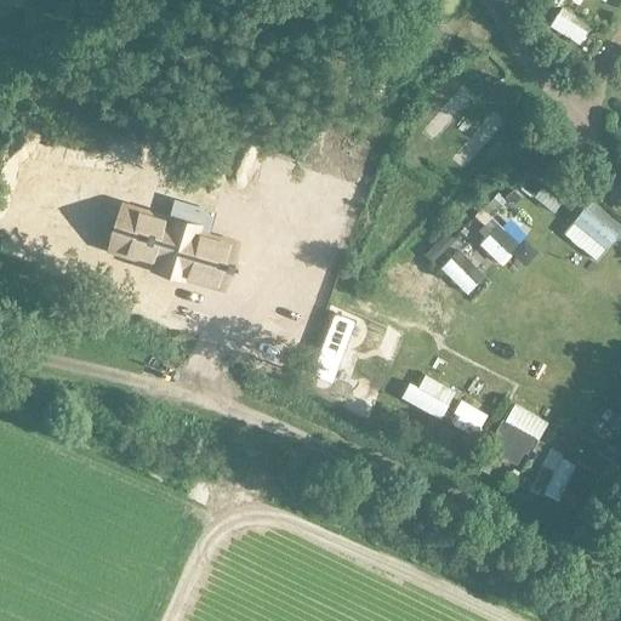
[(550,26),(581,40),(587,27),(571,20),(575,11),(559,5),(550,26)]
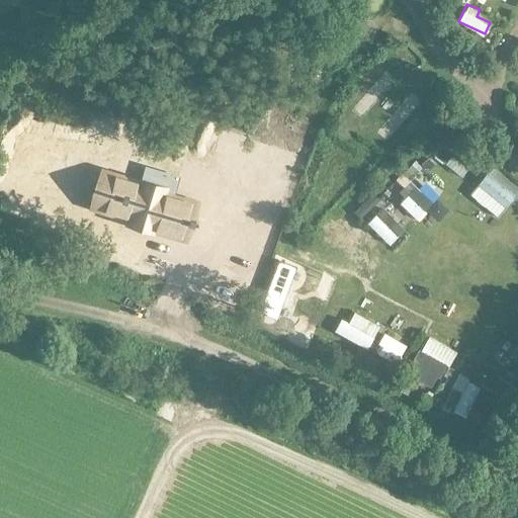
[(448,132),(433,152),(467,179),(484,159),(448,132)]
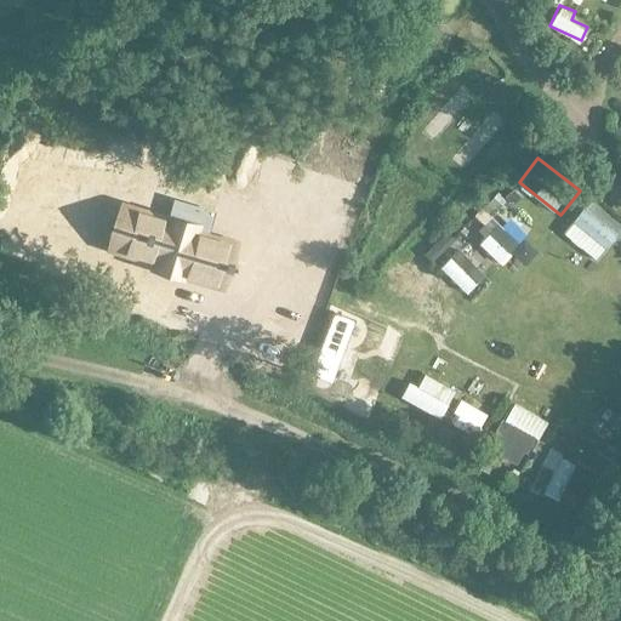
[(274,182),(272,199),(322,214),(326,198),(330,181),(280,167),(274,182)]
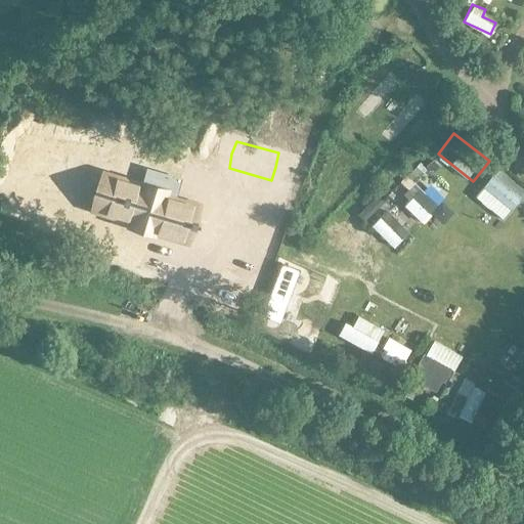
[(422,162),(392,188),(422,220),(441,202),(419,177),(428,169),(422,162)]
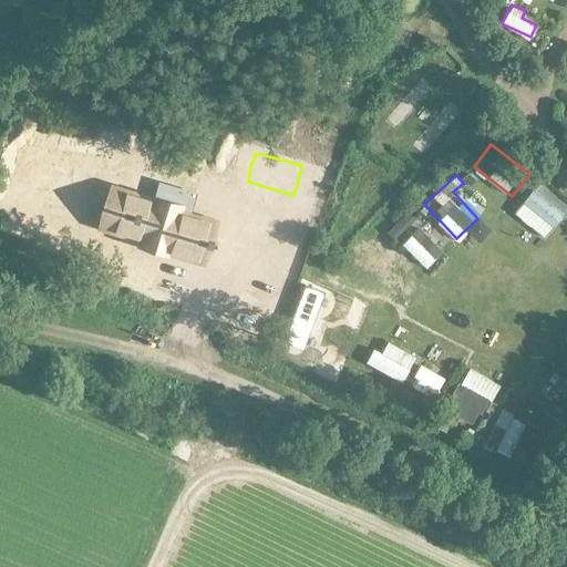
[(514,214),(547,236),(565,210),(532,188),(514,214)]
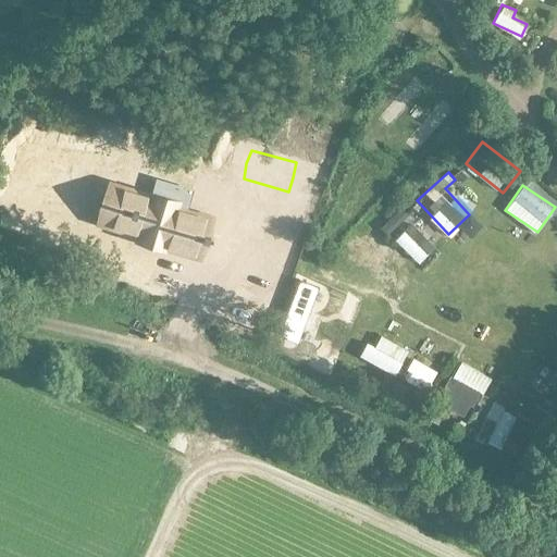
[(181,206),(116,188),(106,229),(144,239),(143,240),(208,259),(219,221),(181,211),(181,206)]
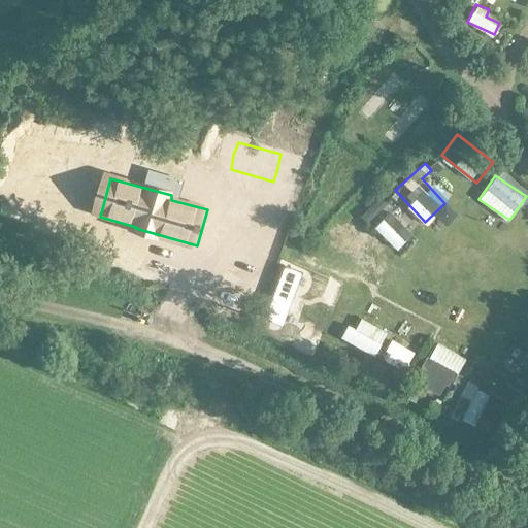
[(369,219),(386,201),(378,196),(363,212),(369,219)]
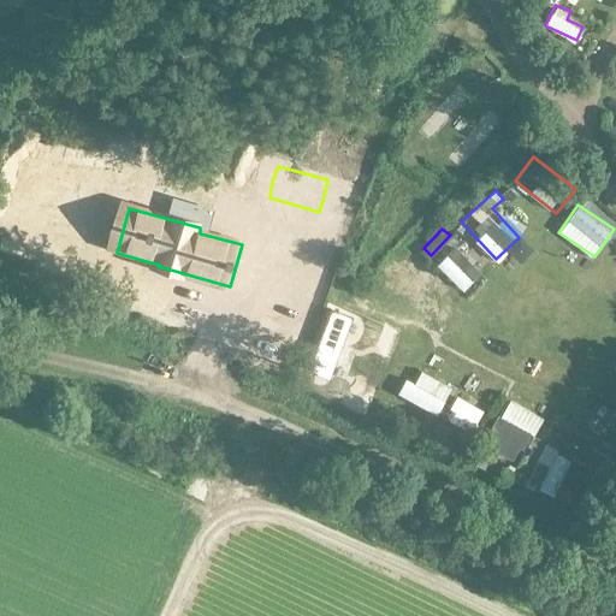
[(519,236),(508,250),(520,261),(532,247),(519,236)]
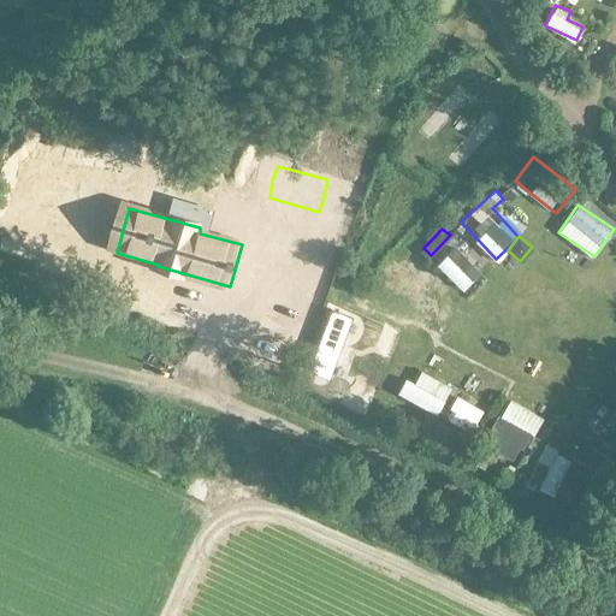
[(456,244),(437,264),(463,289),(481,270),(456,244)]
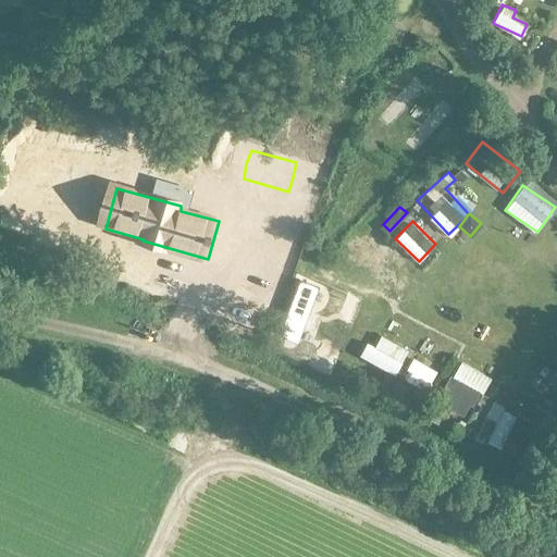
[(298,284),(283,332),(301,344),(320,291),(298,284)]
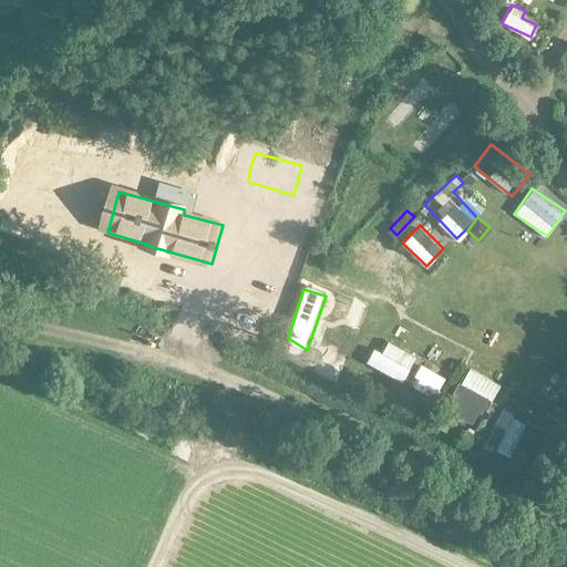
[(402,380),(415,352),(382,337),(369,363),(402,380)]
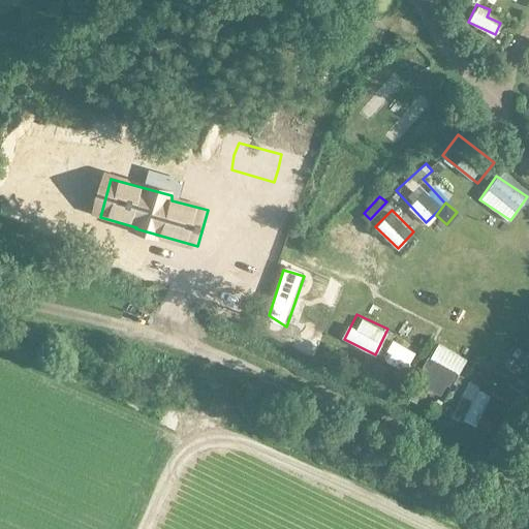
[(394,340),(384,359),(404,369),(414,350),(394,340)]
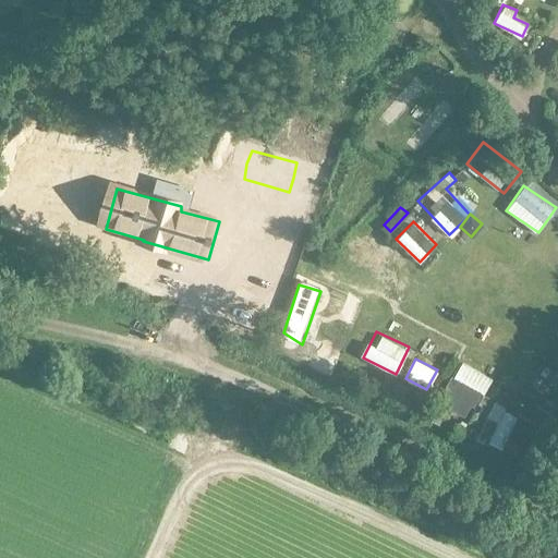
[(455,360),(439,405),(472,416),(487,371),(455,360)]
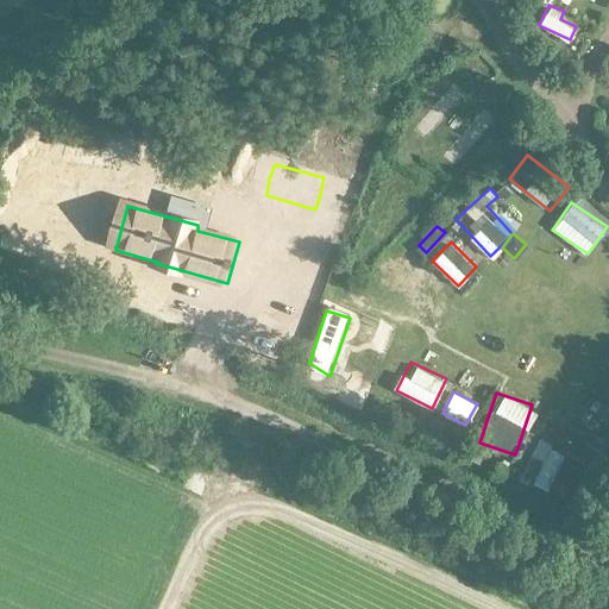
[(539,438),(521,472),(548,485),(566,451),(539,438)]
